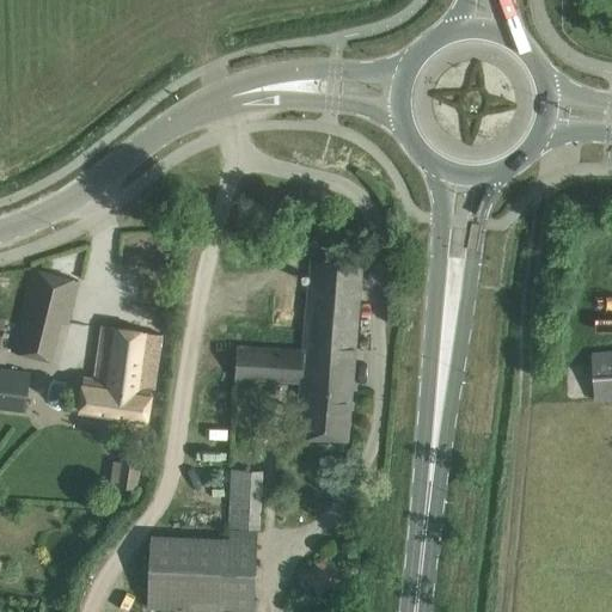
[(237,346),(236,369),(234,381),(279,385),(279,379),(299,380),(295,435),(323,436),(347,438),(362,265),(312,261),(304,350),(237,346)]
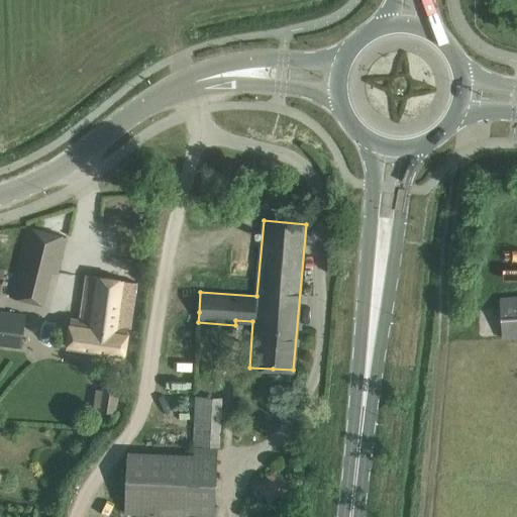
[(27,227),(18,265),(53,273),(57,274),(61,256),(66,237),(27,227)]
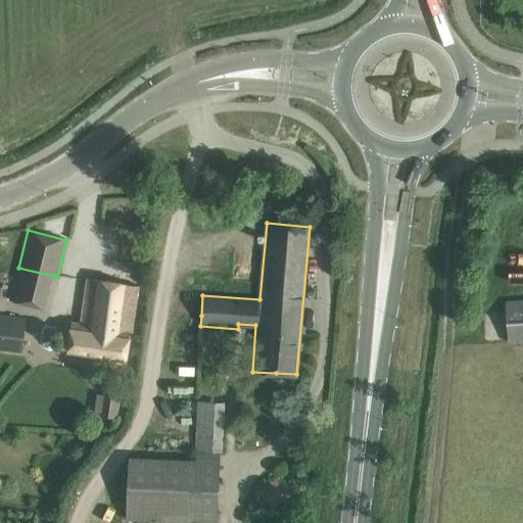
[(136,324),(139,306),(142,286),(88,278),(82,323),(72,322),(67,351),(125,360),(132,324),(136,324)]
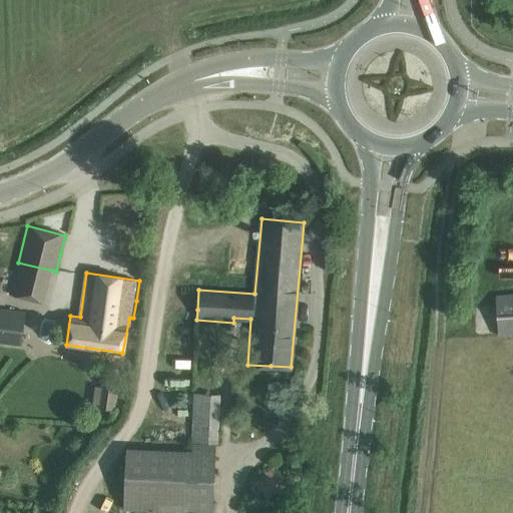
[(512,295),(497,296),(499,335),(512,334),(512,295)]
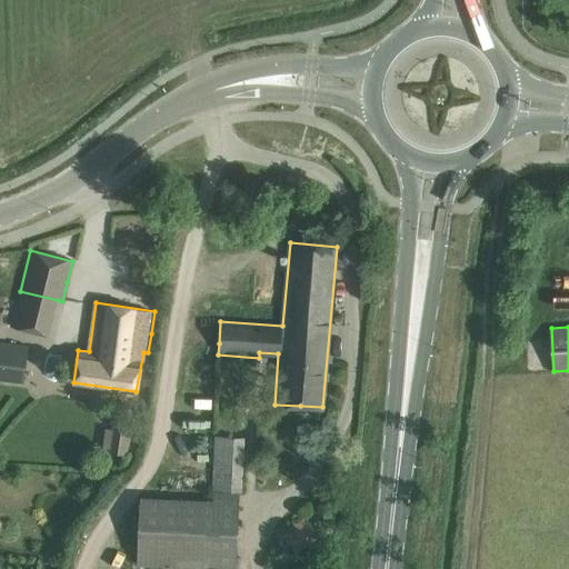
[(0,378),(23,382),(28,347),(0,342),(0,378)]
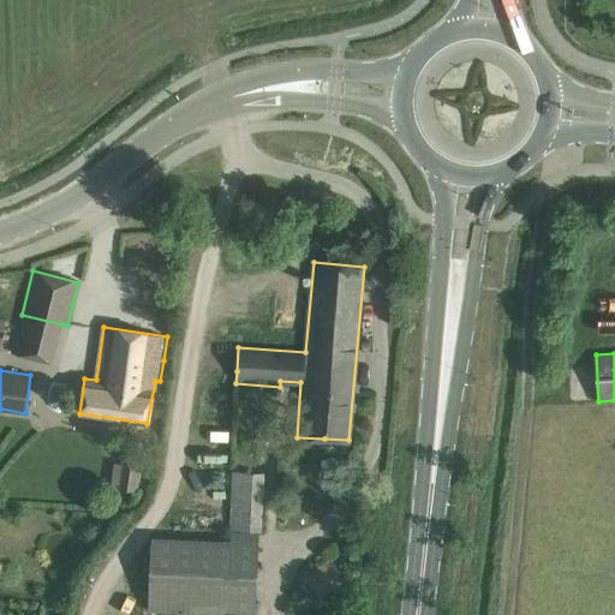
[(239,445),(239,464),(257,464),(257,445),(239,445)]
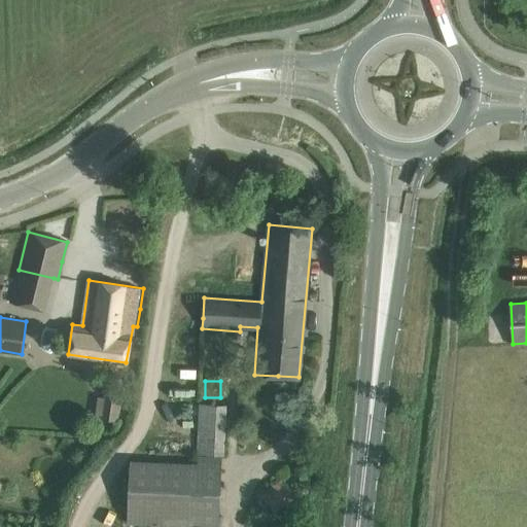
[(100,418),(118,421),(123,396),(104,393),(100,418)]
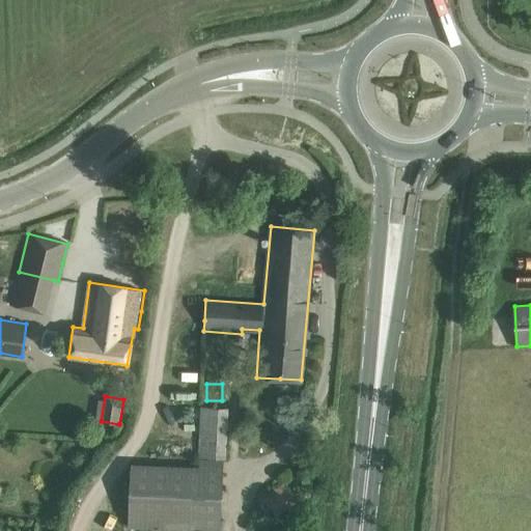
[(226,458),(228,409),(201,408),(198,458),(226,458)]
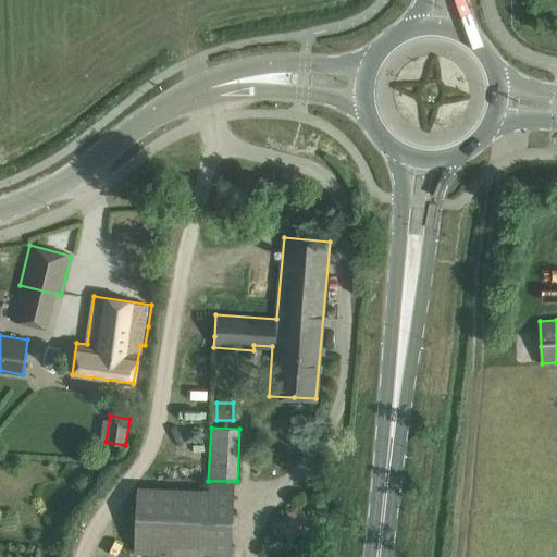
[(137,486),(135,554),(215,556),(231,556),(235,483),(209,481),(209,490),(137,486)]
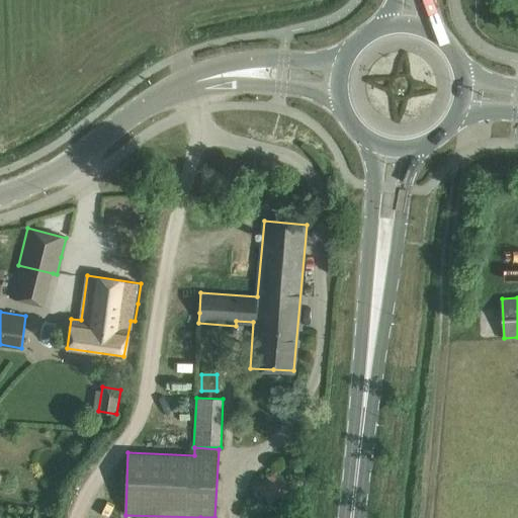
[(271,504),(292,488),(278,469),(257,485),(259,487),(252,492),(260,502),(266,497),(271,504)]
